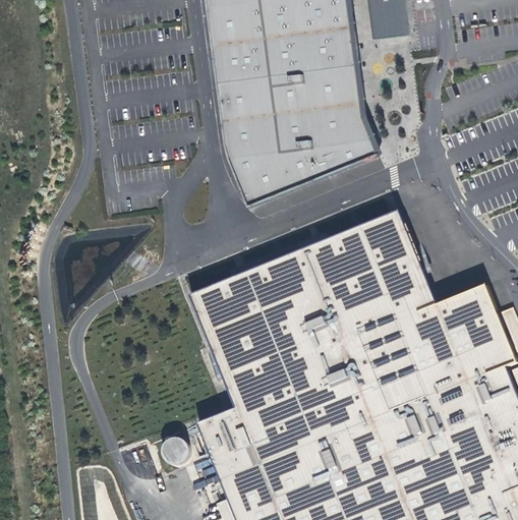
[(205,0),(213,59),(351,44),(345,0),(205,0)]
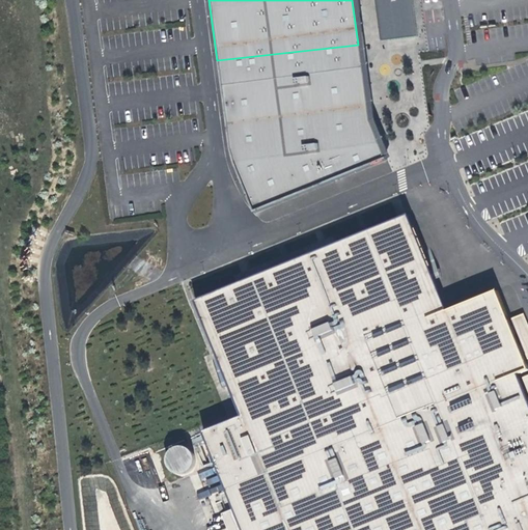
[(379,0),(384,39),(415,35),(410,0),(379,0)]
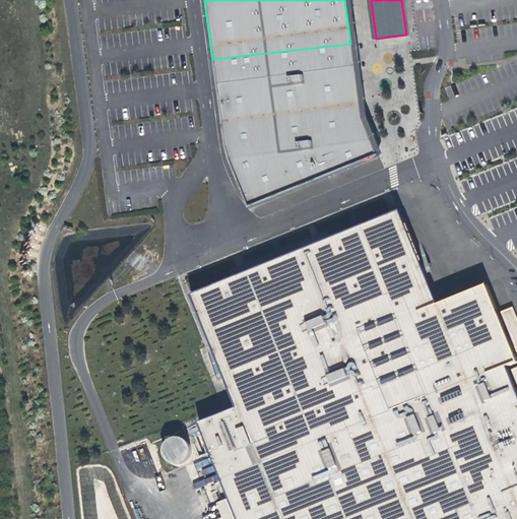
[(359,121),(350,44),(212,59),(223,143),(227,157),(247,208),(374,157),(359,121)]
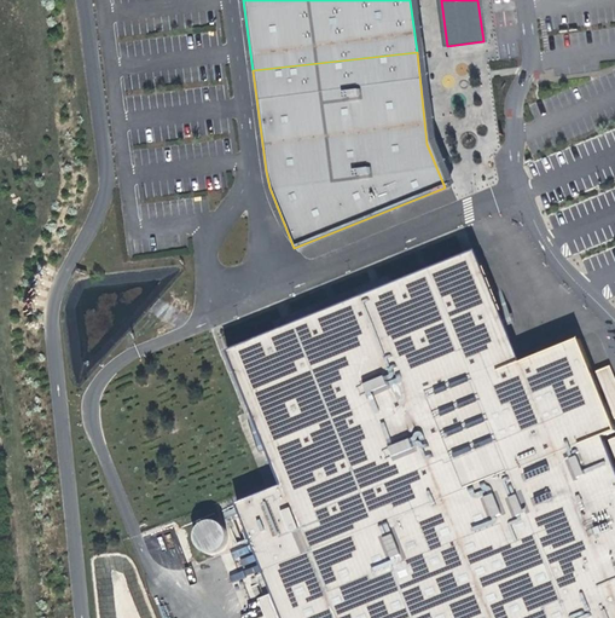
[(614,617),(614,471),(601,435),(614,429),(602,403),(605,399),(613,417),(614,415),(614,383),(608,365),(593,371),(601,388),(597,388),(576,339),(518,362),(474,249),(224,348),(279,483),(235,503),(270,591),(256,598),(264,617),(614,617)]
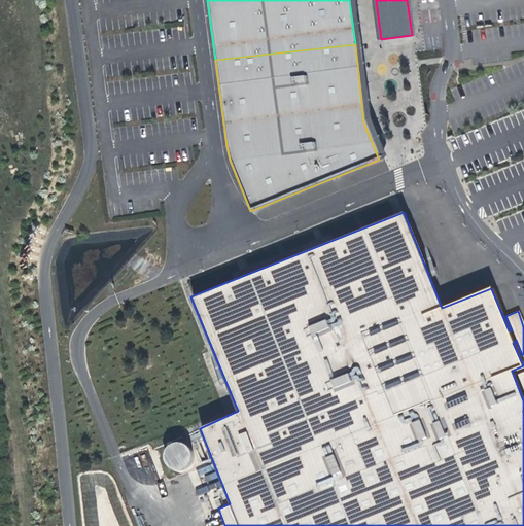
[(189,447),(185,443),(180,441),(174,441),(169,444),(165,447),(164,453),(164,458),(166,464),(170,467),(175,469),(180,469),(186,467),(189,462),(191,458),(191,452),(189,447)]
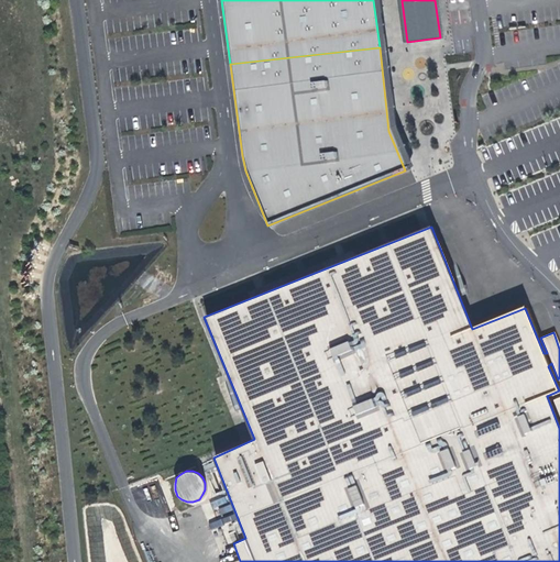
[(208,528),(233,519),(231,513),(206,521),(208,528)]
